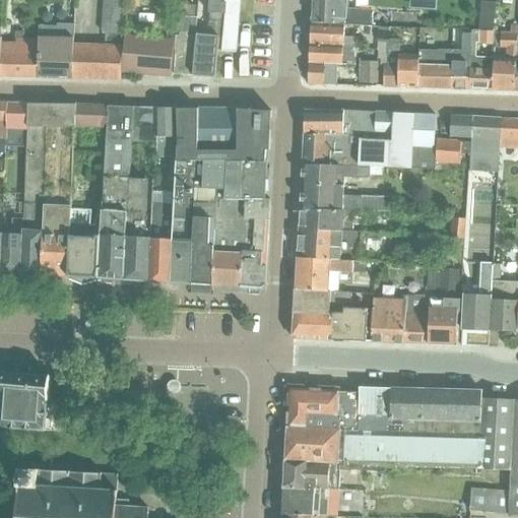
[(220,52),(220,51),(224,2),(220,2),(219,0),(207,0),(207,11),(208,11),(206,35),(195,34),(191,75),(213,77),(215,51),(220,52)]
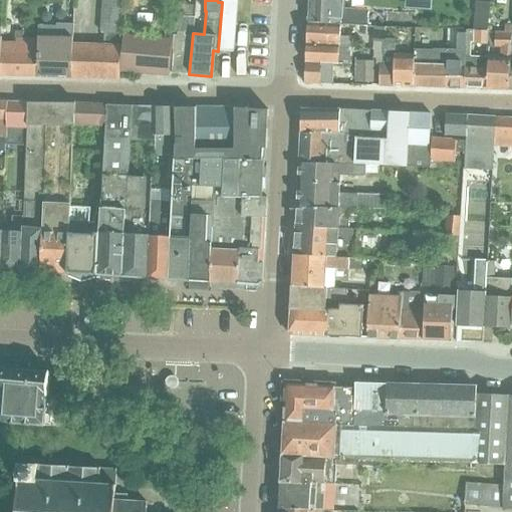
[(222,2),(218,50),(232,51),(236,0),(217,0),(218,2),(222,2)]
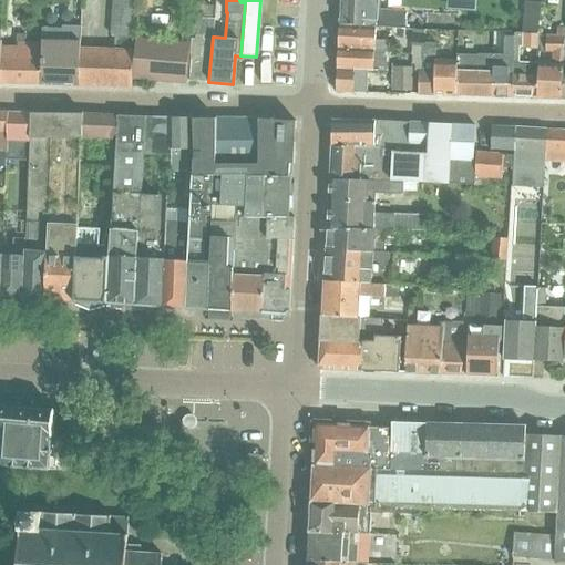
[(338,0),(337,24),(373,26),(404,27),(404,11),(377,10),(377,0),(338,0)]
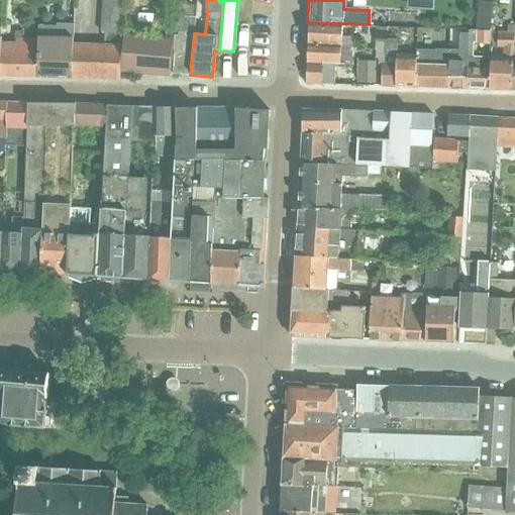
[(477,0),(475,30),(490,30),(492,1),(477,0)]
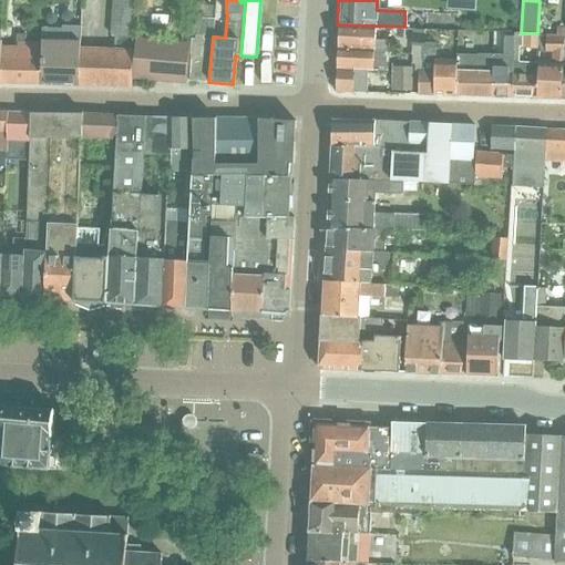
[(111,2),(110,18),(134,19),(134,3),(111,2)]
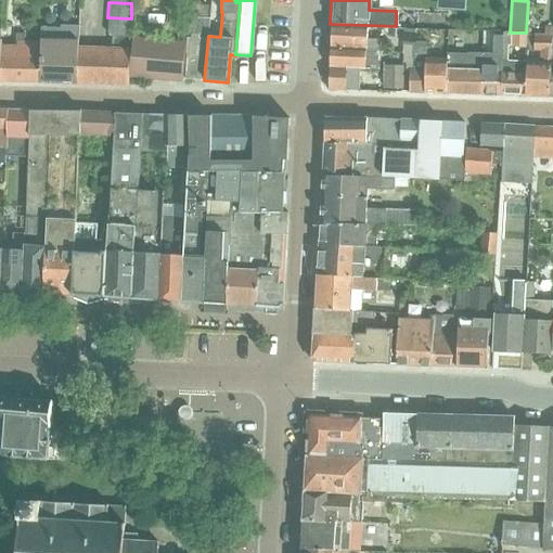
[(204,80),(208,36),(207,36),(208,17),(207,17),(208,4),(193,2),(192,16),(188,16),(183,79),(204,80)]
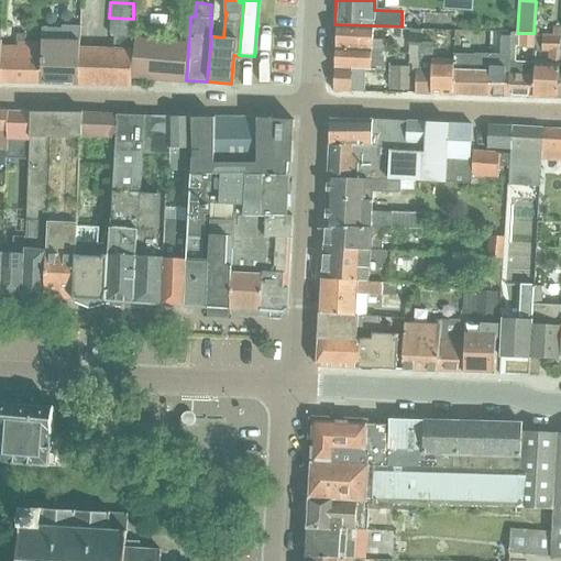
[(109,18),(109,31),(112,33),(132,34),(133,19),(109,18)]
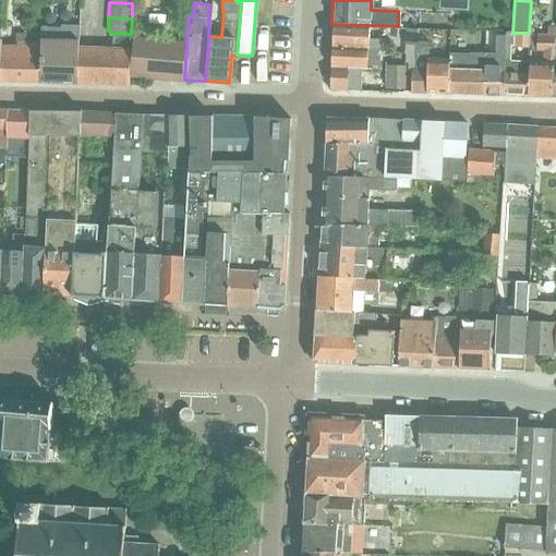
[(39,82),(75,83),(77,45),(79,23),(59,22),(59,25),(41,25),(40,39),(39,82)]
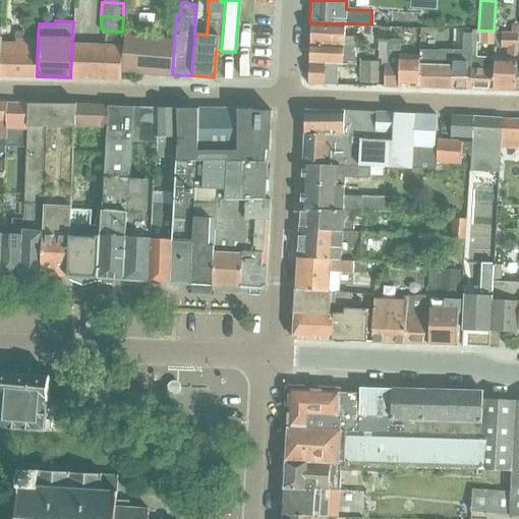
[(494,57),(493,89),(501,90),(515,90),(516,52),(517,53),(518,27),(518,21),(510,21),(510,30),(504,30),(495,30),(494,47),(505,47),(504,57),(494,57)]
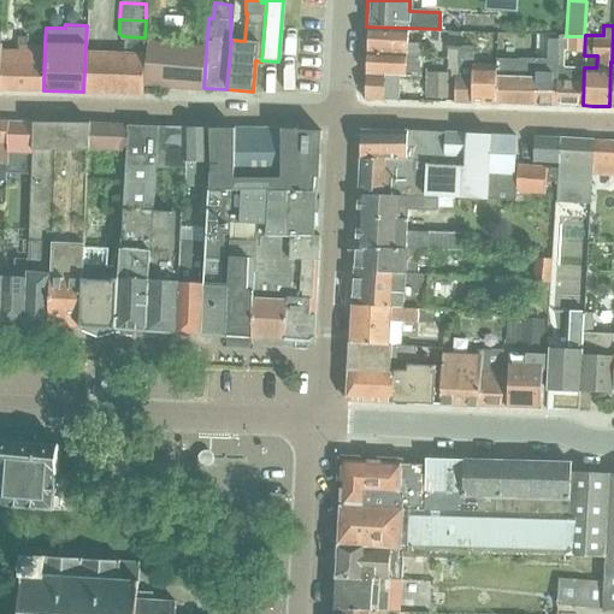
[(406,41),(406,28),(366,27),(365,52),(405,54),(405,53),(420,54),(420,42),(406,41)]
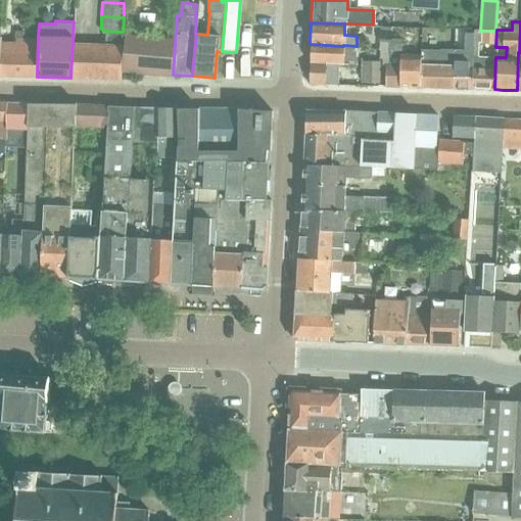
[(379,40),(388,40),(389,41),(390,37),(390,33),(390,26),(380,26),(379,40)]
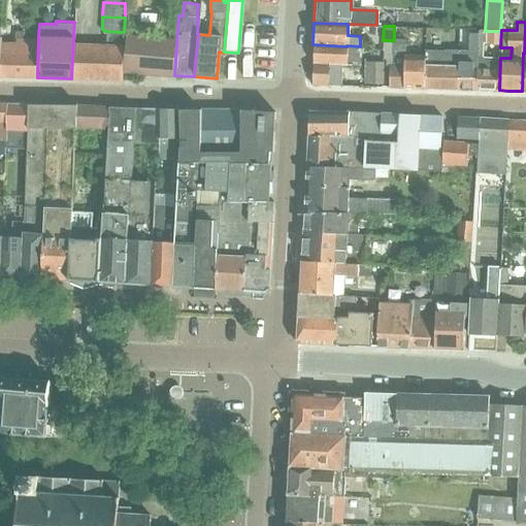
[(14,30),(14,41),(0,40),(0,75),(37,77),(38,37),(23,36),(24,30),(14,30)]
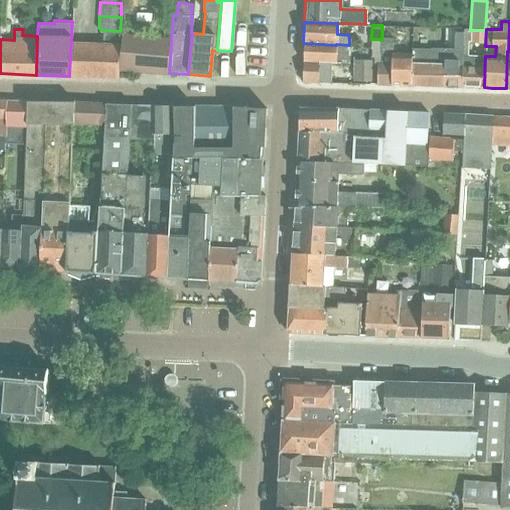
[(462,30),(460,87),(484,87),(485,56),(466,55),(467,41),(469,41),(469,30),(462,29),(462,30)]
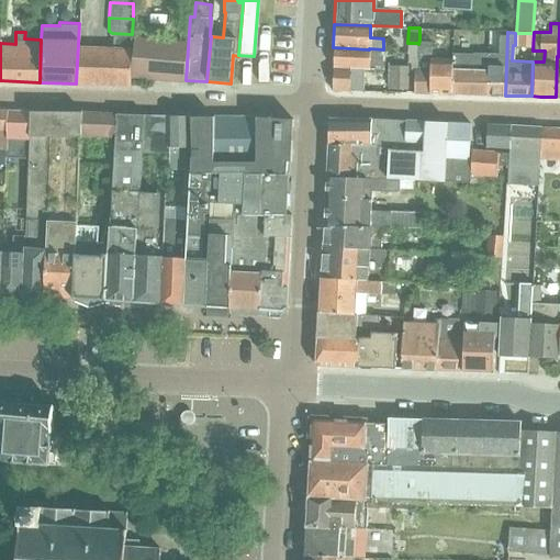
[(132,47),(132,35),(132,34),(112,33),(112,46),(132,47)]
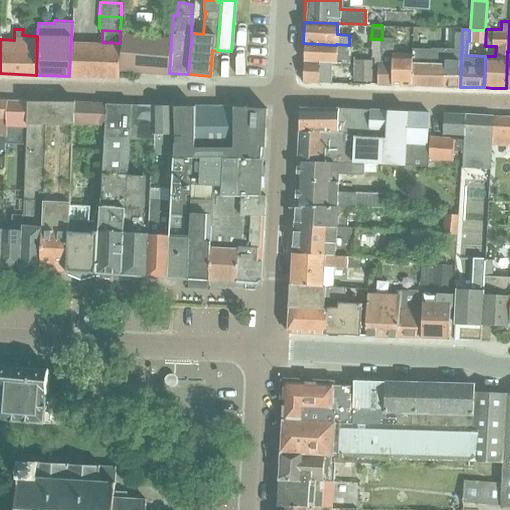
[(448,50),(444,50),(443,50),(441,86),(460,87),(462,30),(453,30),(452,47),(457,47),(456,55),(448,55),(448,50)]
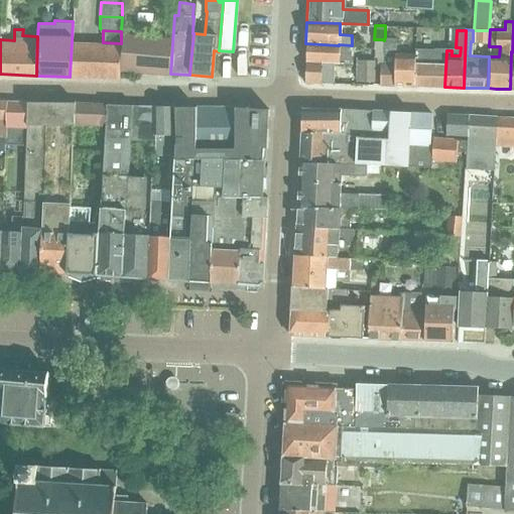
[(120,69),(168,73),(171,40),(123,36),(120,69)]
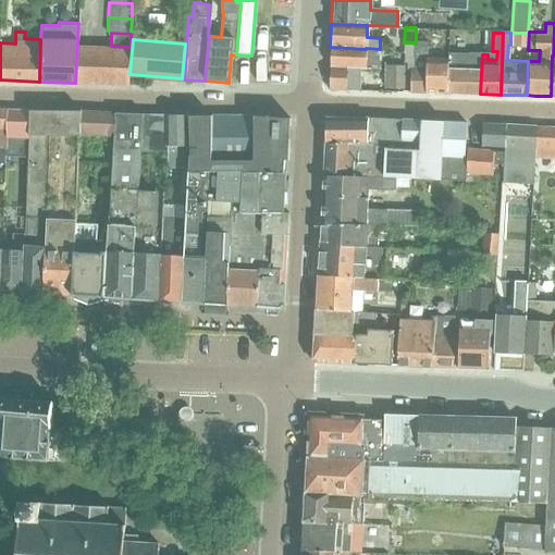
[(415,57),(427,57),(427,40),(416,39),(415,44),(414,42),(414,57),(415,57)]
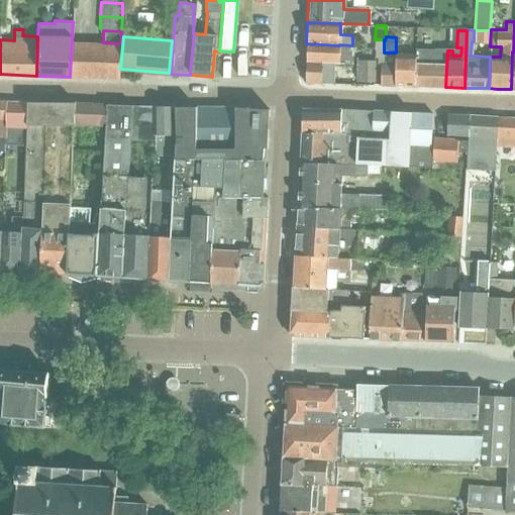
[(90,78),(119,79),(121,43),(103,42),(91,41),(72,41),(70,77),(90,78)]
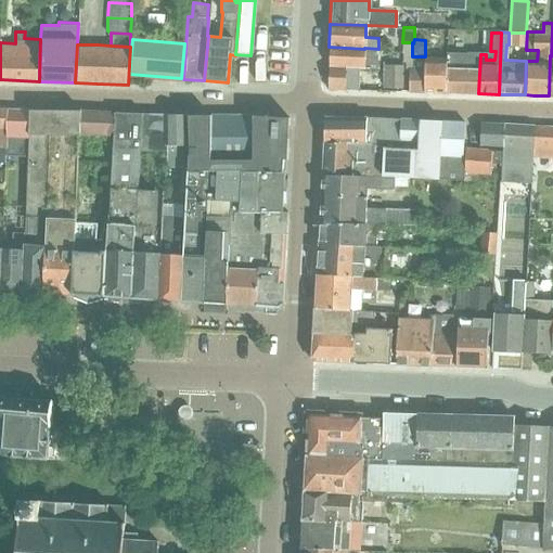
[(328,66),(326,88),(357,89),(358,66),(363,67),(364,49),(329,47),(328,66)]
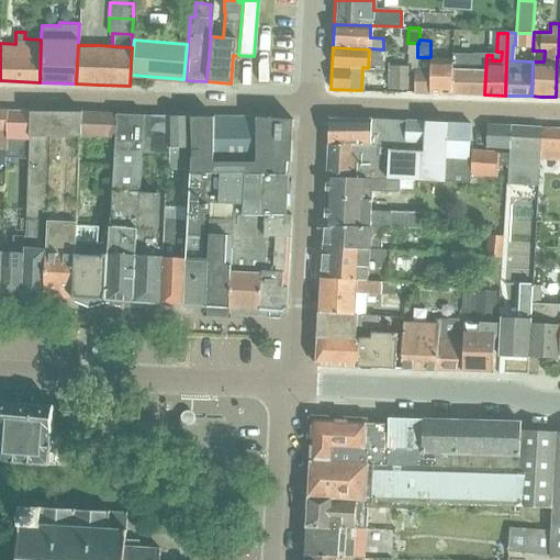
[(472,54),(451,53),(451,58),(449,94),(484,94),(486,55),(486,52),(473,52),(472,54)]
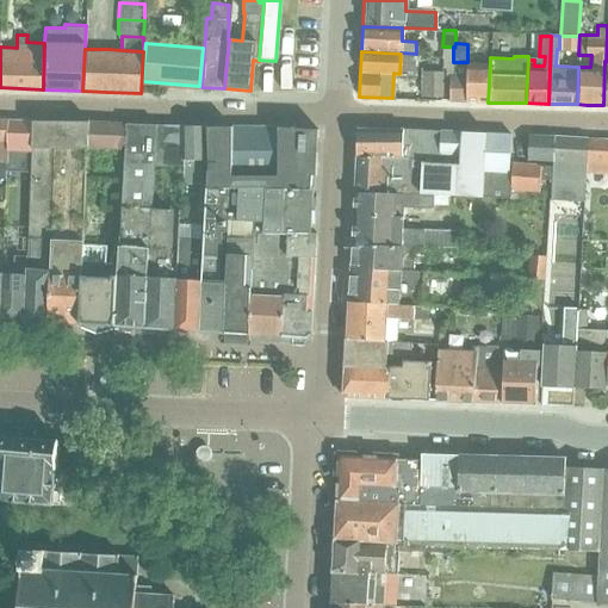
[(448,101),(488,103),(490,63),(467,62),(454,62),(454,75),(450,75),(448,101)]
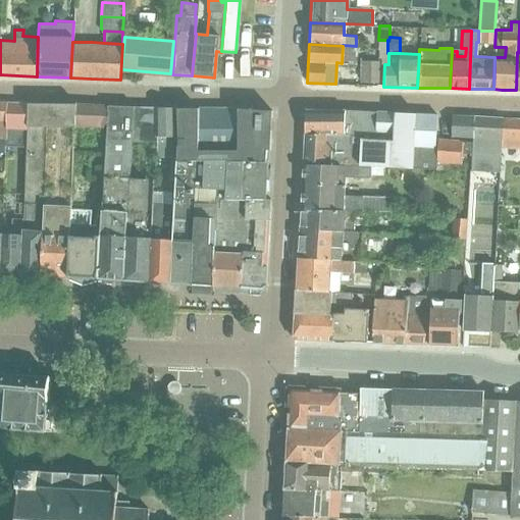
[(360,82),(378,82),(378,59),(360,59),(360,82)]
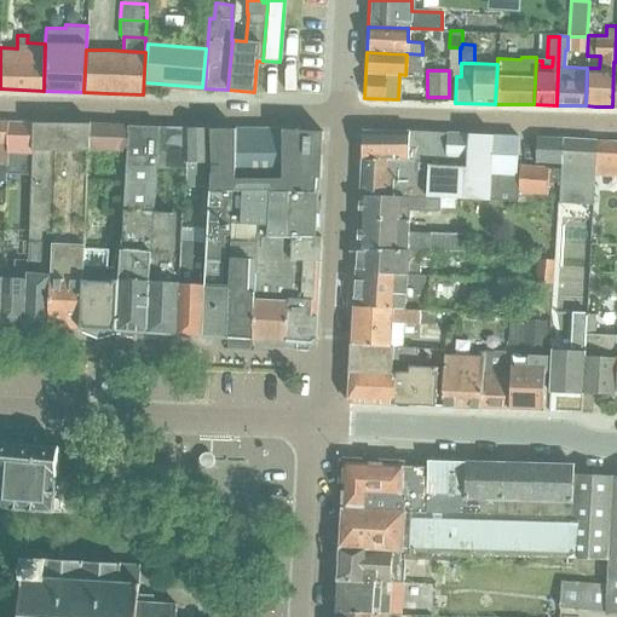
[(29,173),(33,122),(6,121),(5,163),(5,173),(29,173)]
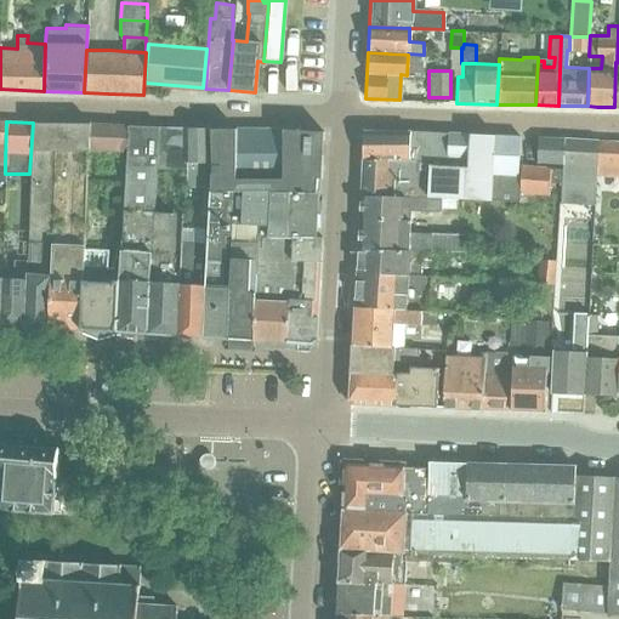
[(45,327),(46,327),(50,276),(49,276),(50,243),(54,151),(54,147),(55,141),(55,123),(33,123),(29,174),(30,174),(27,261),(23,324),(43,324),(45,327)]
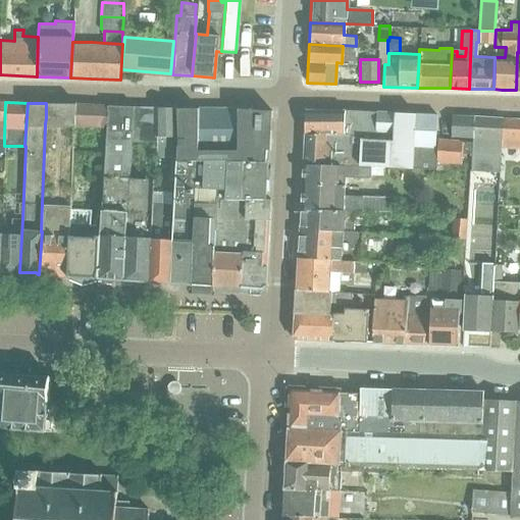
[(45,123),(74,125),(75,104),(46,103),(46,118),(45,123)]
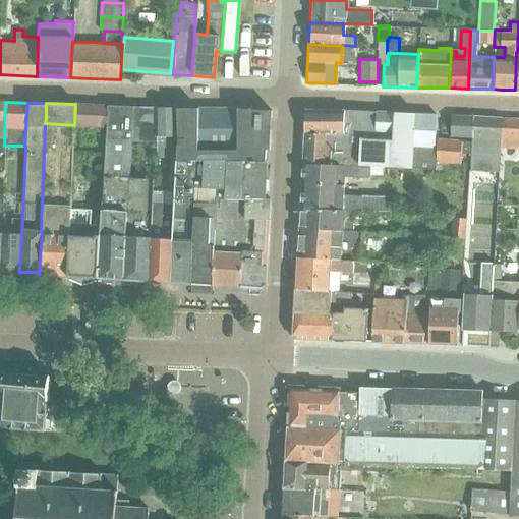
[(75,104),(74,125),(106,126),(106,104),(75,104)]
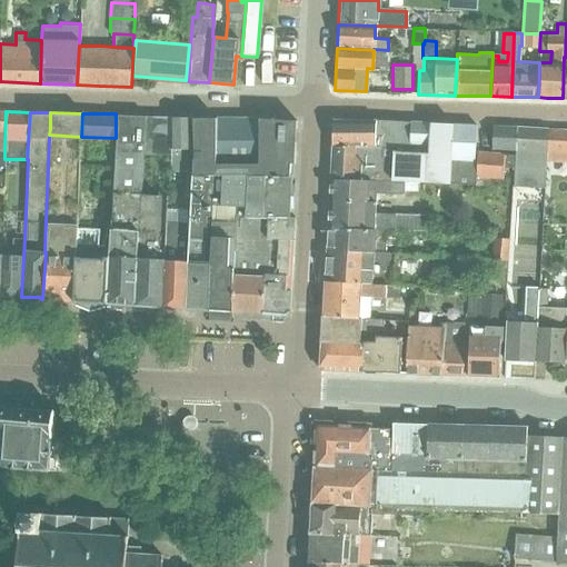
[(106,301),(135,304),(137,257),(136,257),(137,232),(140,194),(142,153),(145,115),(116,113),(116,138),(112,199),(109,246),(106,301)]
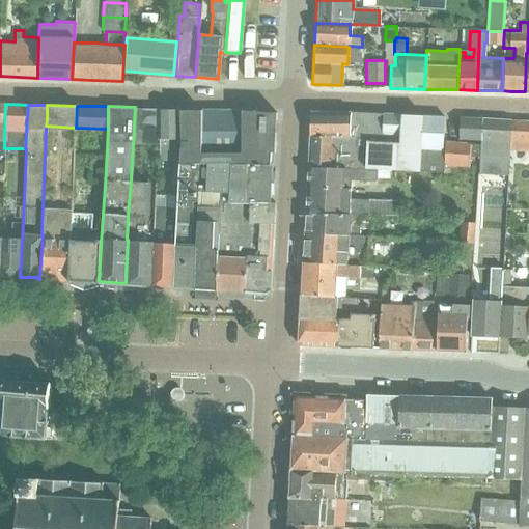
[(135,107),(133,143),(159,143),(158,138),(158,108),(135,107)]
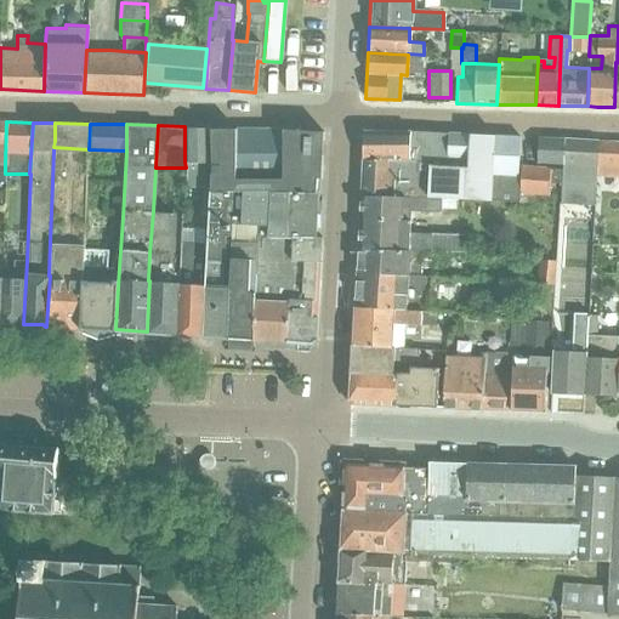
[(185,162),(186,168),(185,186),(210,187),(210,179),(211,164),(209,128),(209,126),(185,126),(185,162)]
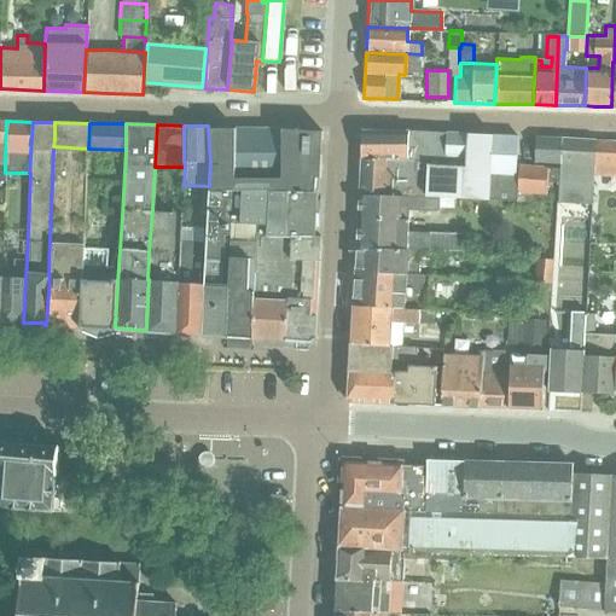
[(208,127),(210,163),(209,178),(209,186),(204,242),(204,256),(203,284),(199,333),(225,335),(227,285),(221,285),(224,233),(230,234),(230,221),(255,222),(255,236),(254,244),(251,337),(262,338),(262,337),(295,340),(298,336),(302,336),(307,341),(309,341),(314,337),(314,336),(318,260),(319,234),(314,234),(314,226),(317,226),(318,208),(313,208),(314,176),(319,176),(319,167),(320,167),(321,139),(320,139),(321,131),(304,129),(304,128),(282,127),(282,128),(279,176),(232,178),(233,128),(232,128),(232,127),(208,127)]
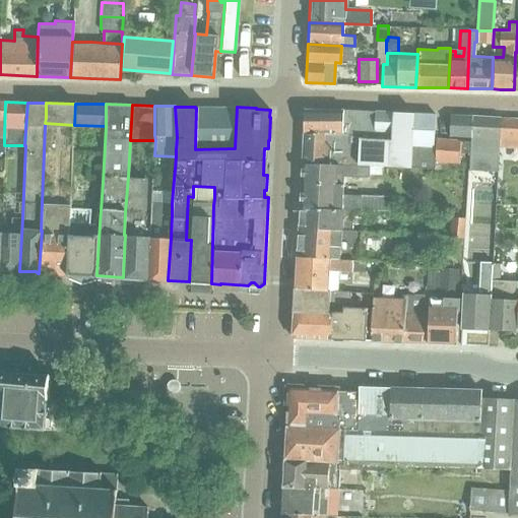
[(195,149),(235,148),(237,108),(196,108),(195,149)]
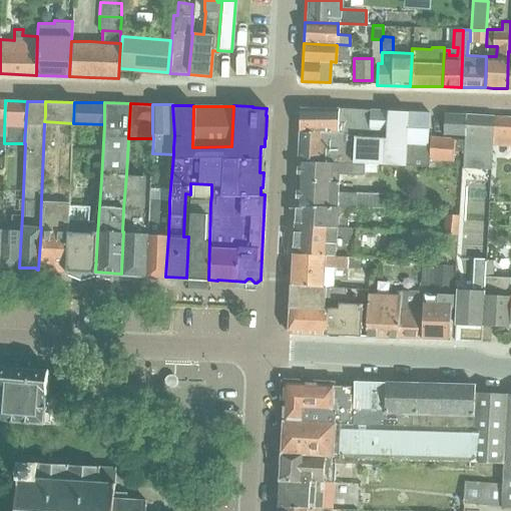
[(298,132),(296,161),(342,162),(352,162),(353,137),(385,138),(388,111),(339,108),(299,106),(299,107),(298,132)]
